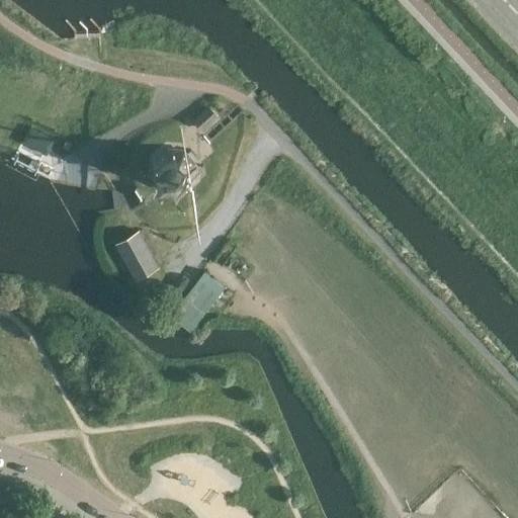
[(219,116),(208,105),(193,118),(204,130),(219,116)]
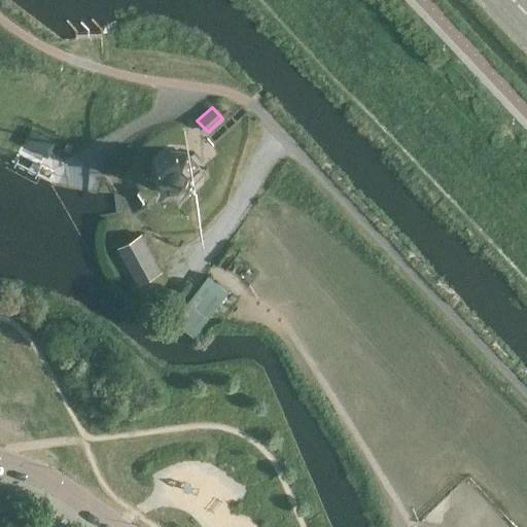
[(43,155),(46,150),(56,132),(29,118),(18,142),(43,155)]
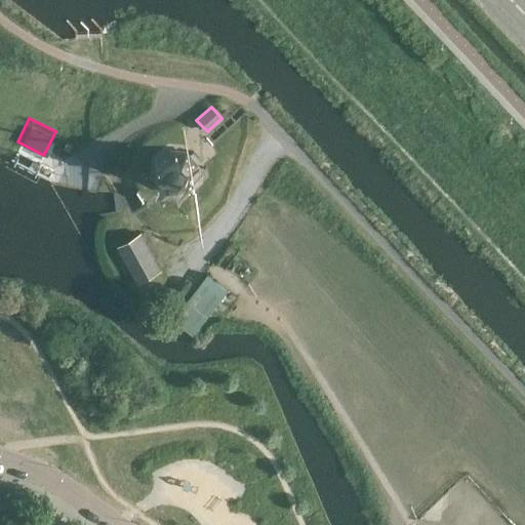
[(196,180),(196,166),(186,153),(169,152),(158,162),(156,177),(167,191),(183,192),(196,180)]
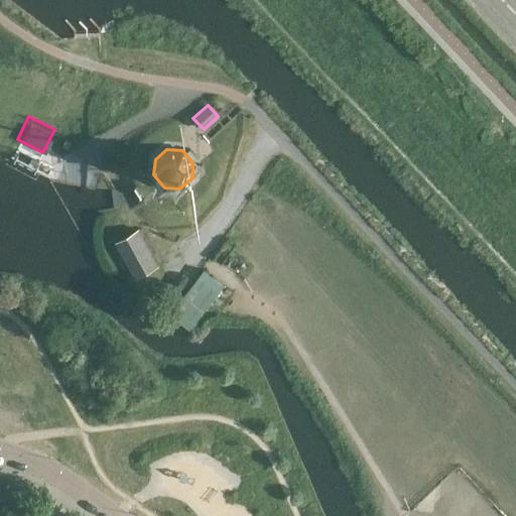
[(138,229),(116,241),(135,277),(158,265),(138,229)]
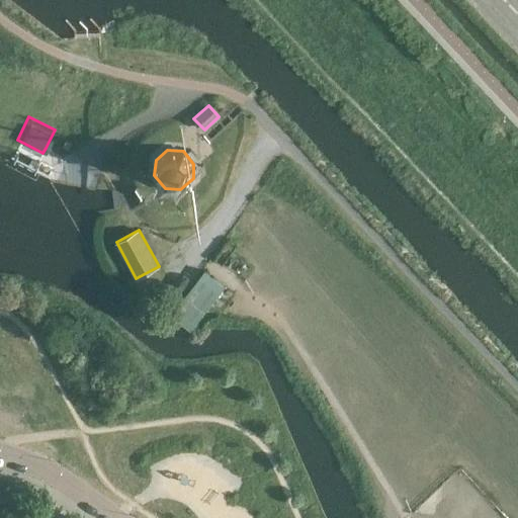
[(203,274),(173,314),(191,328),(222,288),(203,274)]
